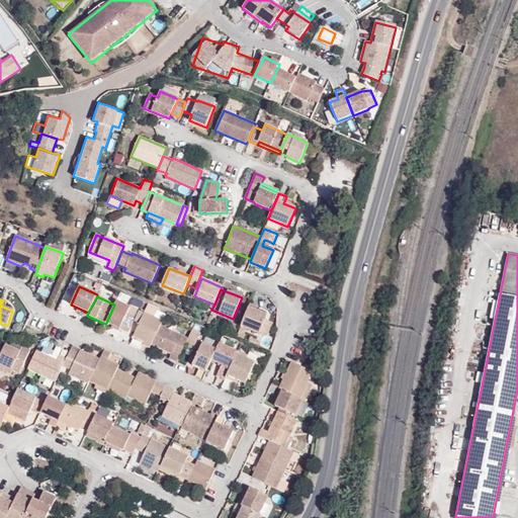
[(131,308),(116,300),(114,305),(106,323),(119,329),(124,319),(131,308)]
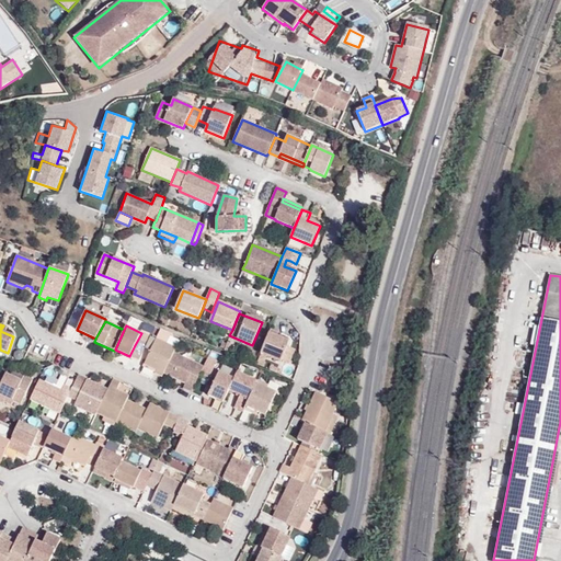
[(271,330),(261,353),(282,362),(282,359),(287,346),(290,341),(277,336),(279,333),(271,330)]
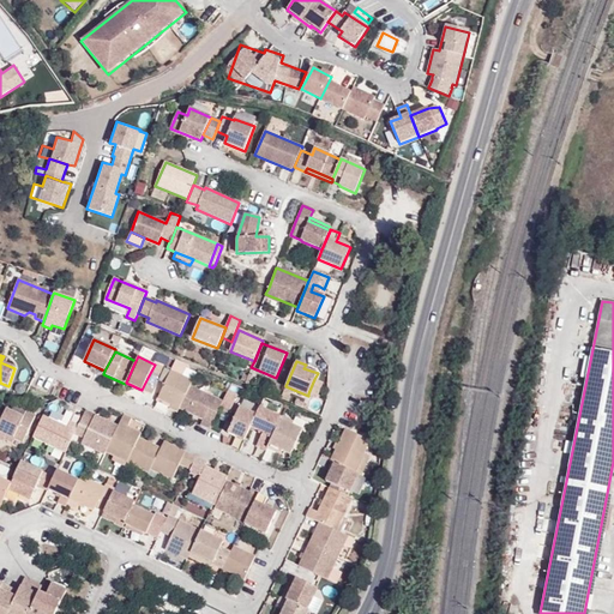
[(164,367),(155,363),(155,365),(148,378),(157,383),(164,367)]
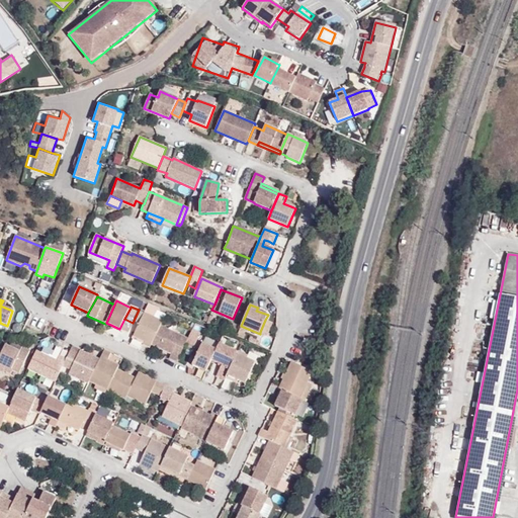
[(163,322),(145,313),(134,336),(145,341),(144,344),(151,347),(152,345),(161,327),(163,322)]
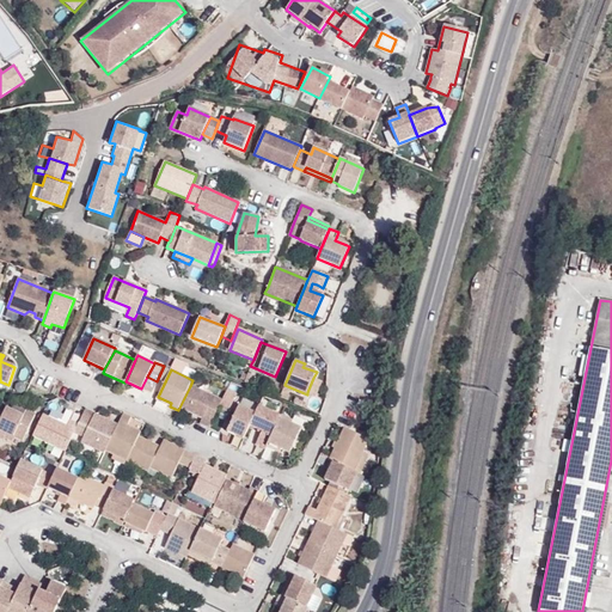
[(313,378),(307,392),(316,396),(322,381),(313,378)]
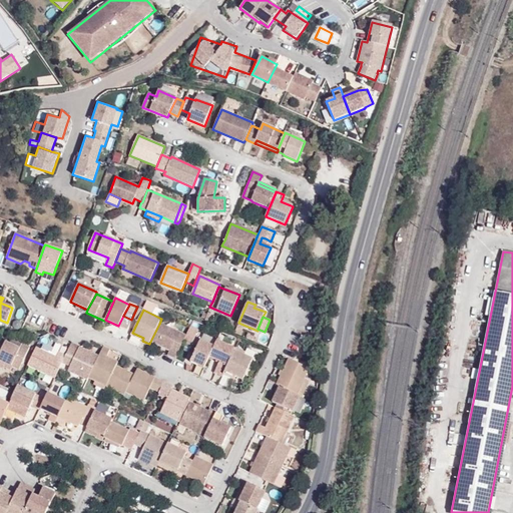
[(186,336),(159,324),(150,342),(169,351),(167,355),(175,359),(183,342),(186,336)]
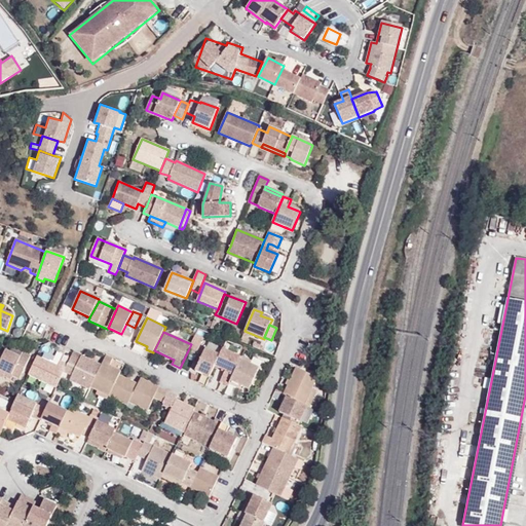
[(203,340),(194,336),(191,344),(188,350),(202,357),(195,371),(209,377),(215,366),(220,357),(205,349),(200,347),(203,340)]
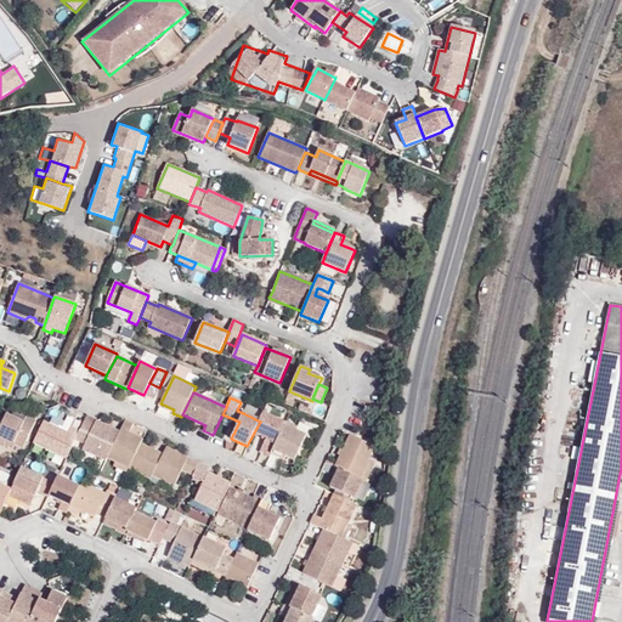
[(247,405),(241,402),(237,411),(243,413),(247,405)]
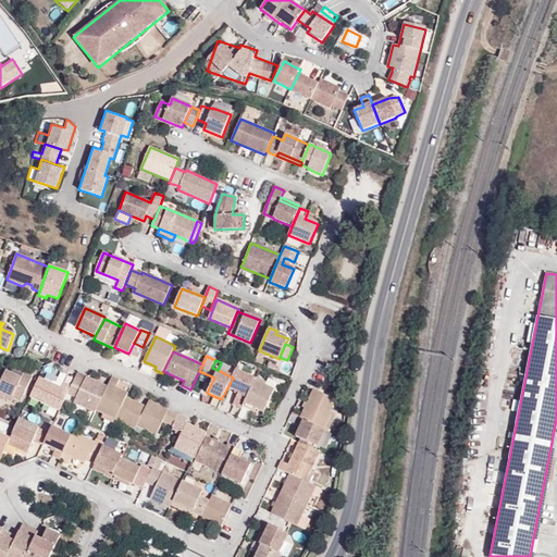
[(255,380),(236,370),(233,378),(227,387),(238,393),(233,405),(242,409),(243,407),(255,380)]
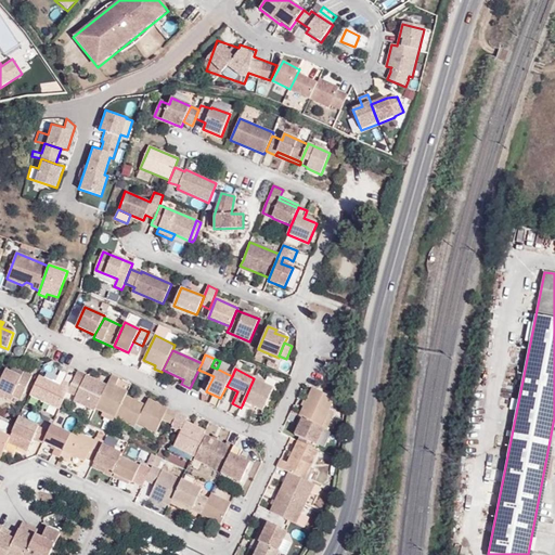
[(21,379),(4,372),(1,381),(0,382),(0,398),(3,400),(4,398),(7,395),(12,398),(20,402),(31,378),(23,374),(21,379)]
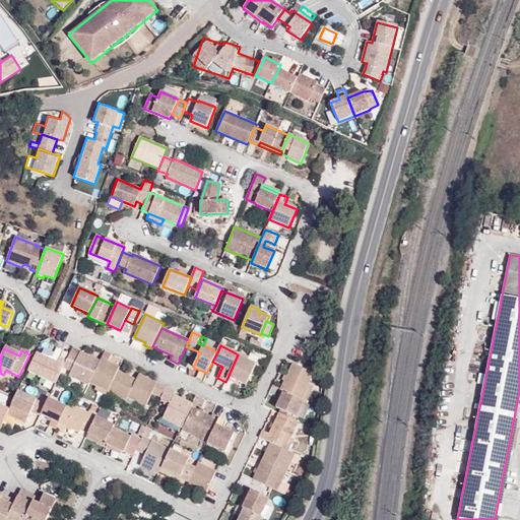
[(72,348),(66,361),(69,362),(74,365),(79,355),(80,352),(72,348)]
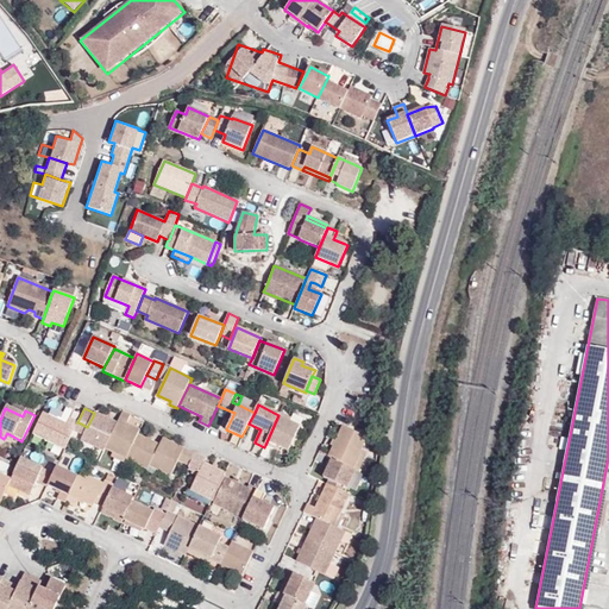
[(131,415),(123,412),(117,424),(105,449),(126,459),(138,435),(140,431),(127,424),(131,415)]
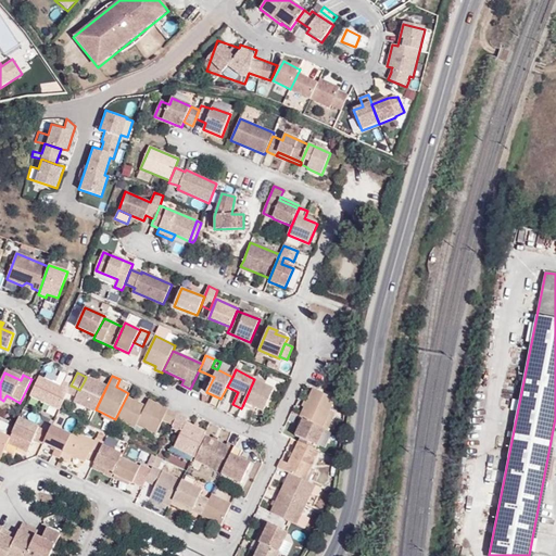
[(61,388),(39,377),(30,396),(59,411),(67,393),(71,386),(64,382),(61,388)]
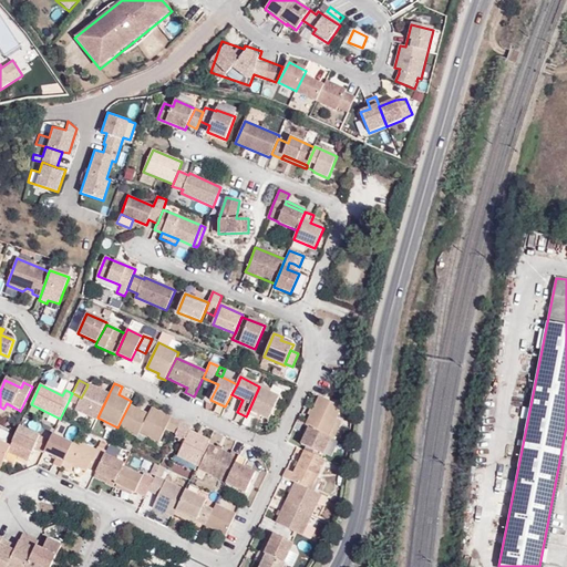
[(260,385),(259,387),(247,414),(255,419),(257,414),(263,419),(268,421),(279,399),(269,394),(271,391),(260,385)]
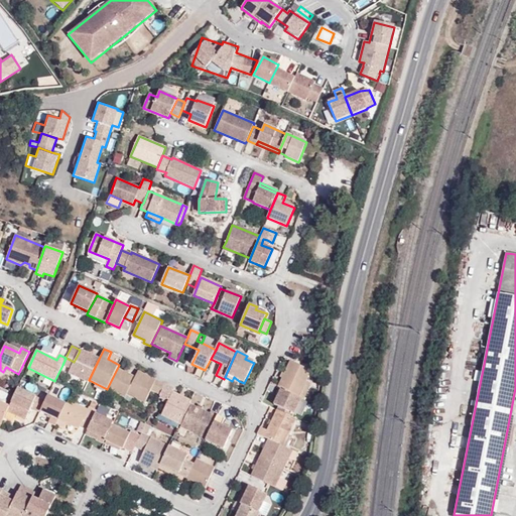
[(74,362),(69,359),(67,366),(71,368),(69,373),(88,382),(89,380),(99,359),(89,355),(88,357),(79,353),(74,362)]
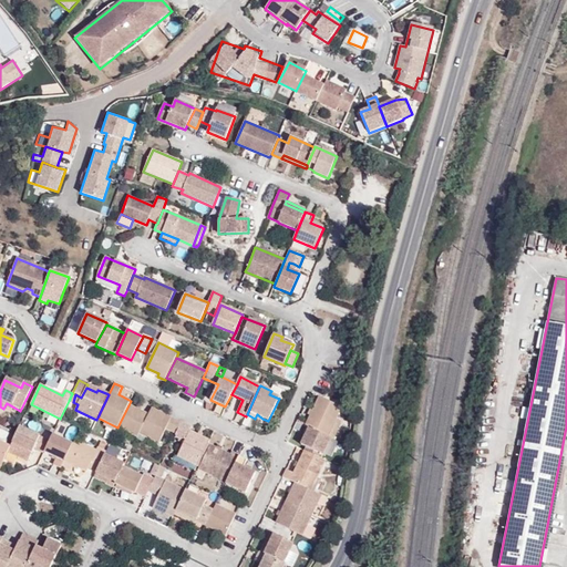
[(337,419),(342,408),(319,397),(308,420),(312,422),(309,429),(328,436),(337,419)]
